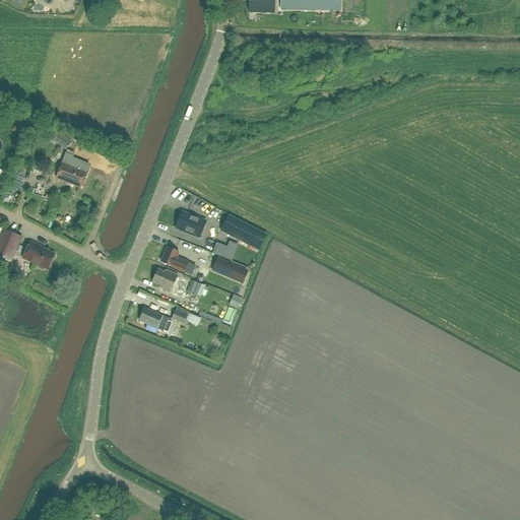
[(248,0),(248,12),(274,13),(274,0),(248,0)]
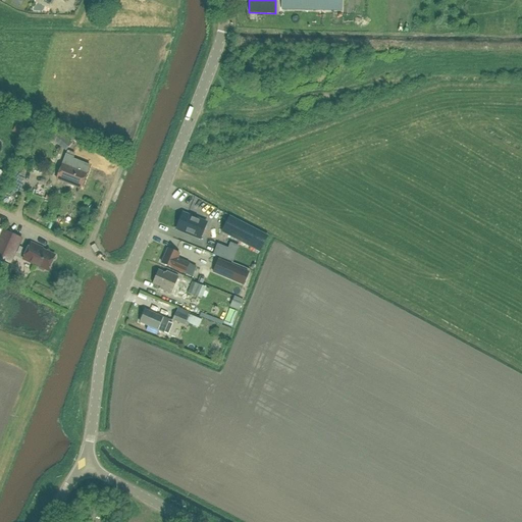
[(341,0),(281,0),(281,10),(341,11),(341,0)]
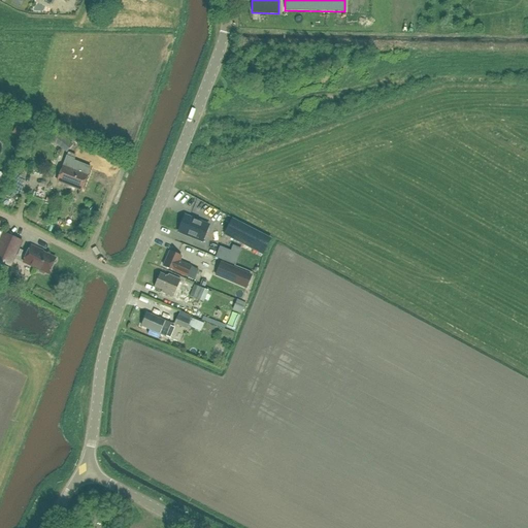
[(67,151),(73,144),(65,136),(59,142),(67,151)]
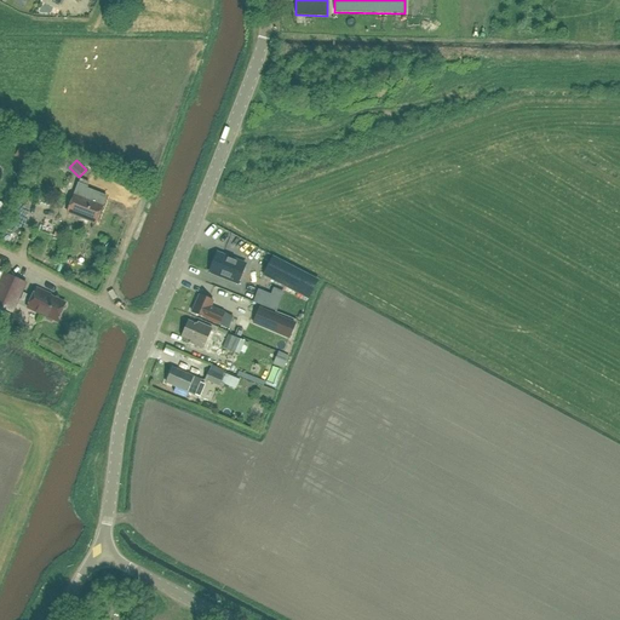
[(67,213),(96,224),(107,196),(86,189),(87,187),(78,184),(67,213)]
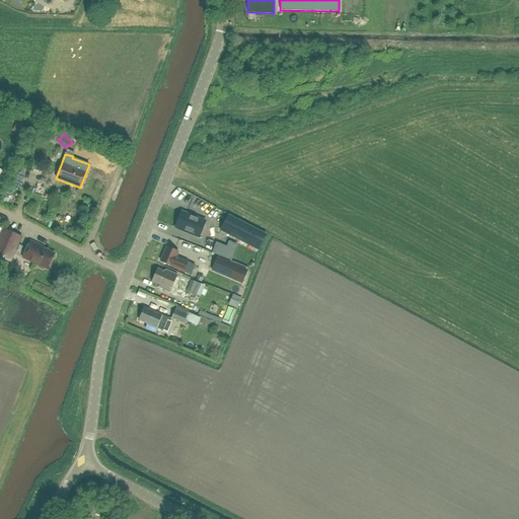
[(205,223),(181,213),(175,228),(199,237),(205,223)]
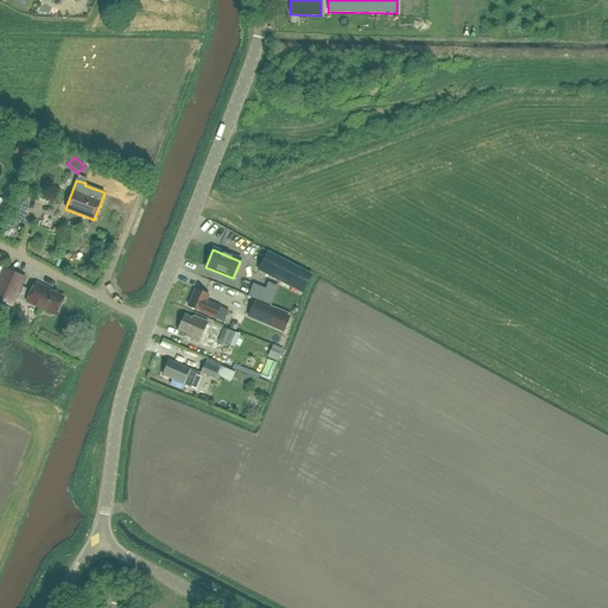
[(258,270),(303,295),(312,276),(267,252),(258,270)]
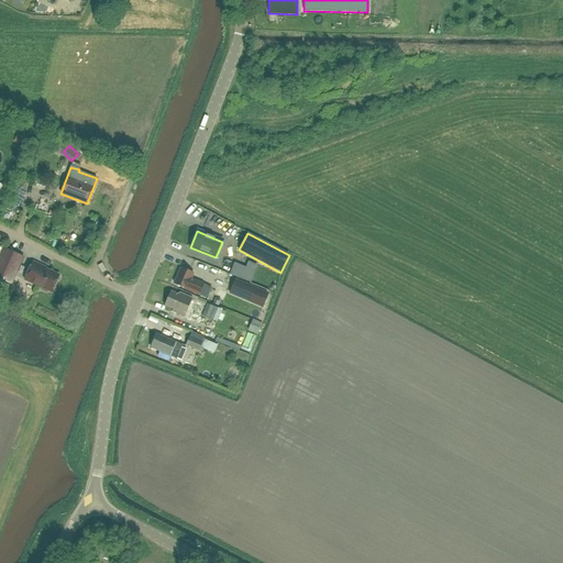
[(23,258),(2,249),(0,253),(0,280),(10,286),(23,258)]
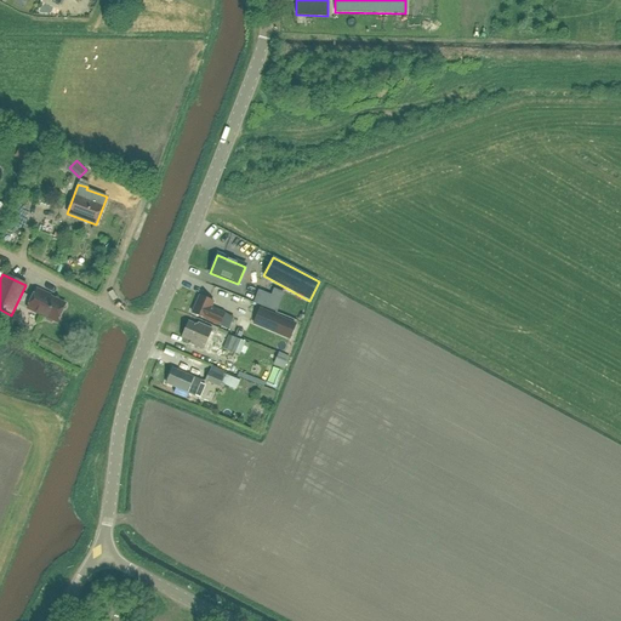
[(50,296),(36,290),(27,309),(45,317),(45,320),(51,323),(53,322),(56,323),(64,305),(49,297),(50,296)]
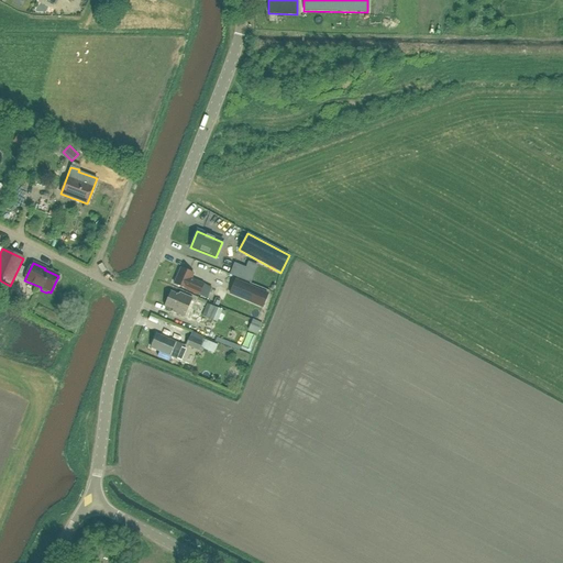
[(198,287),(195,285),(194,285),(189,283),(192,274),(180,268),(174,285),(195,294),(198,287)]
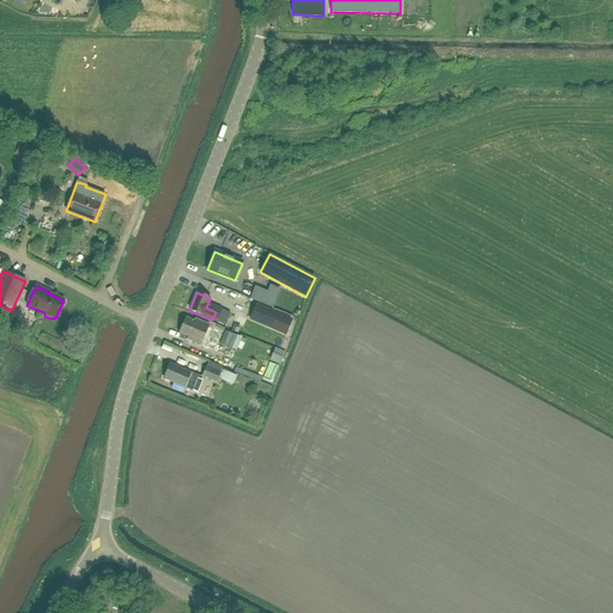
[(291,321),(256,307),(250,322),(285,337),(291,321)]
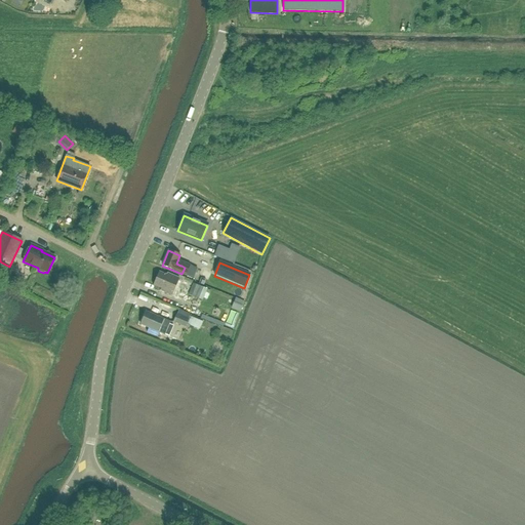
[(153,286),(162,289),(161,291),(171,295),(178,280),(179,279),(167,274),(166,276),(159,272),(153,286)]
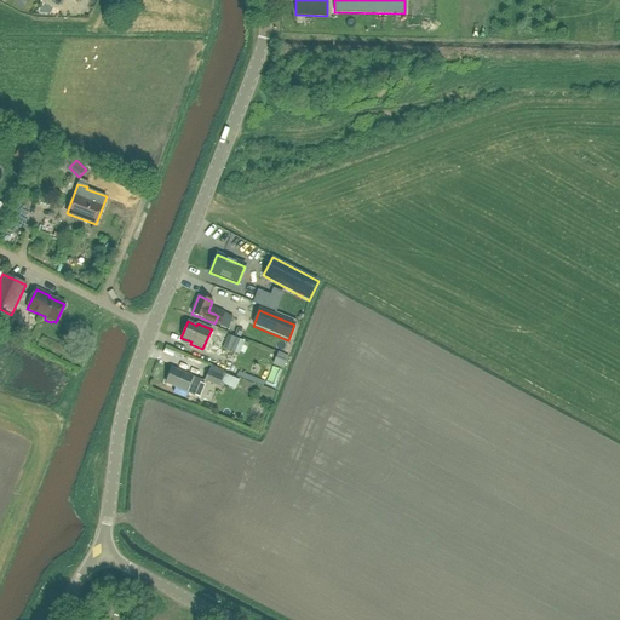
[(245,342),(236,338),(230,351),(239,355),(245,342)]
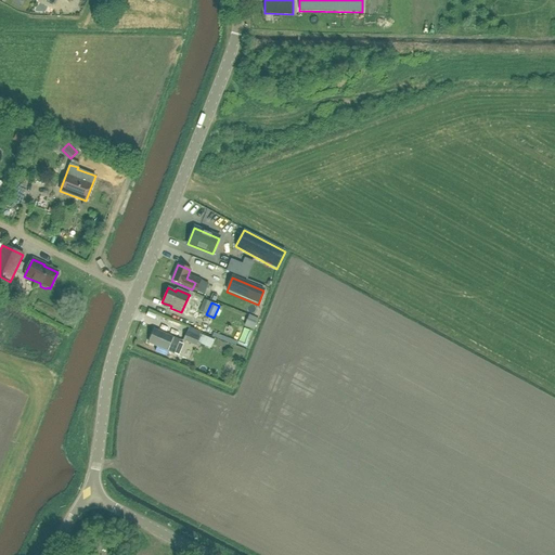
[(199,333),(188,327),(182,340),(197,348),(202,339),(199,338),(201,336),(198,335),(199,333)]
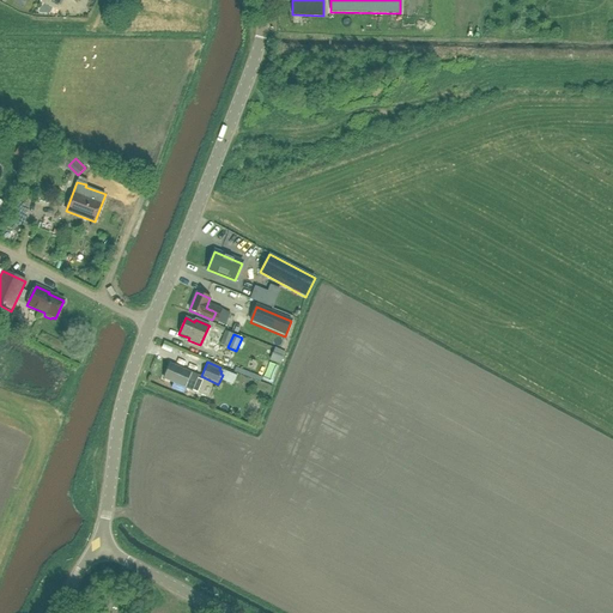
[(190,374),(170,364),(164,378),(184,388),(196,393),(201,381),(198,378),(199,376),(190,372),(190,374)]
